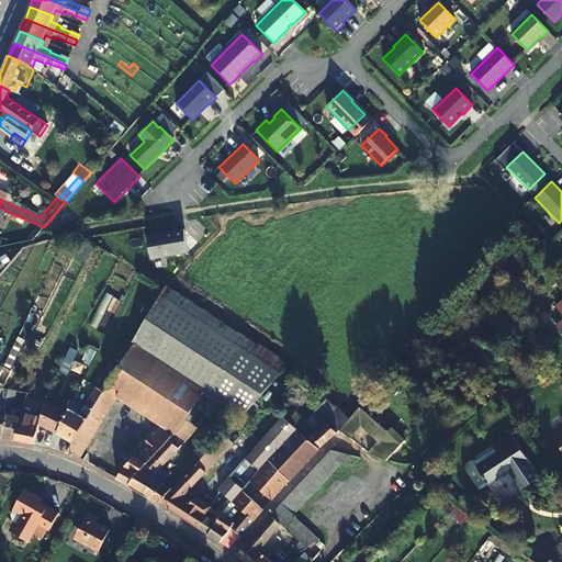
[(182,231),(145,237),(149,260),(187,253),(182,231)]
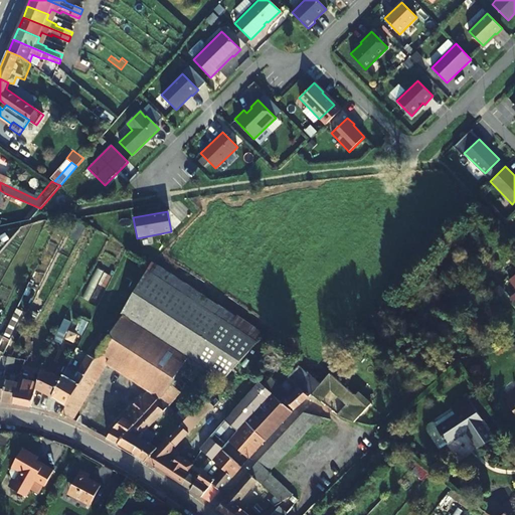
[(502,251),(509,262),(514,258),(514,254),(508,246),(502,251)]
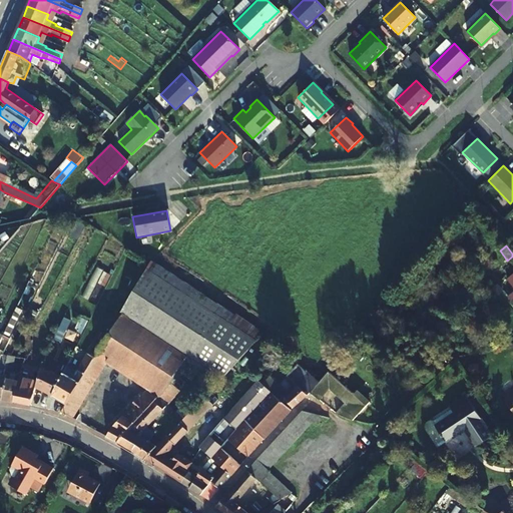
[(175,397),(190,381),(183,375),(193,363),(223,320),(229,324),(234,319),(236,317),(151,262),(150,263),(121,313),(123,315),(99,349),(94,358),(67,403),(62,411),(61,412),(73,418),(106,361),(148,388),(124,415),(125,416),(112,429),(106,437),(118,444),(119,442),(122,437),(134,425),(143,433),(147,429),(168,404),(160,398),(166,389),(175,397)]
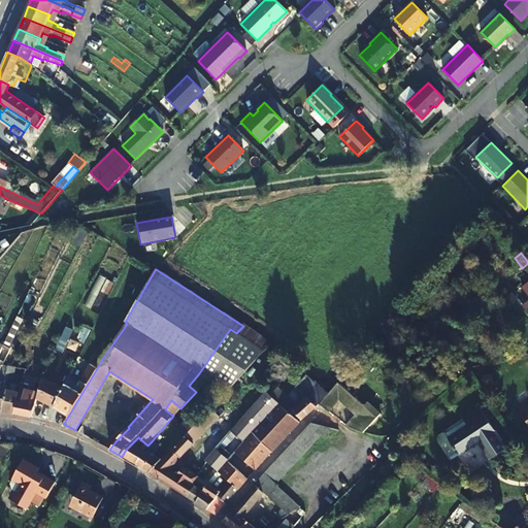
[(414,300),(404,310),(411,315),(420,306),(415,302),(414,300)]
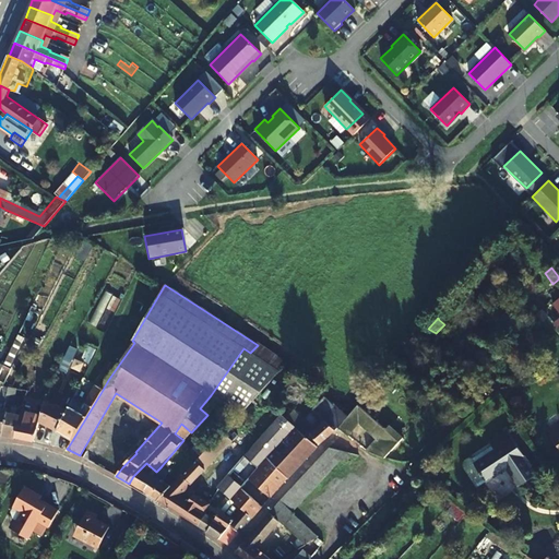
[(22,344),(15,341),(3,365),(10,368),(22,344)]
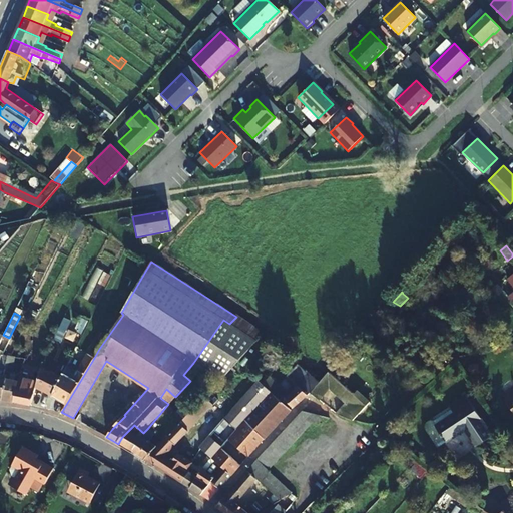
[(63,330),(59,328),(53,340),(61,343),(65,333),(68,334),(75,321),(70,318),(63,330)]
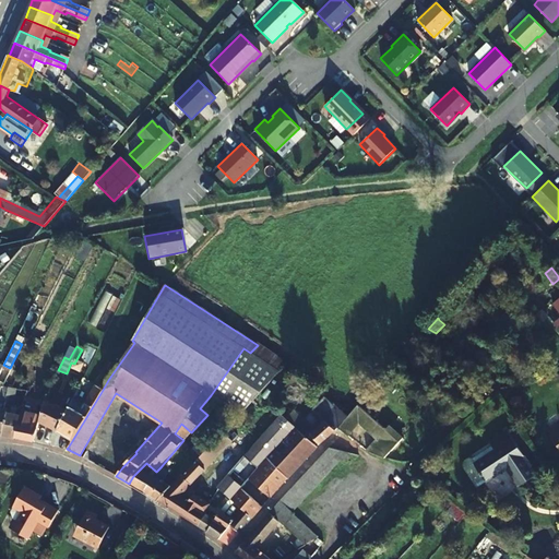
[(416,354),(412,349),(404,358),(408,361),(416,354)]
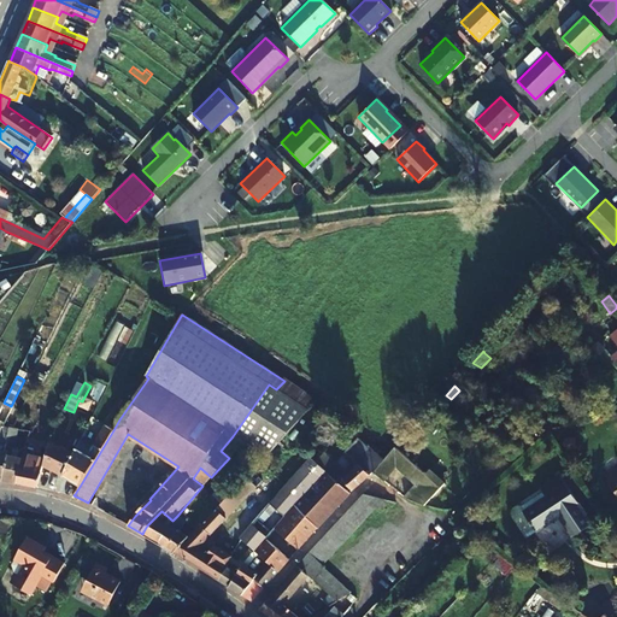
[(17,422),(22,415),(16,411),(12,419),(17,422)]
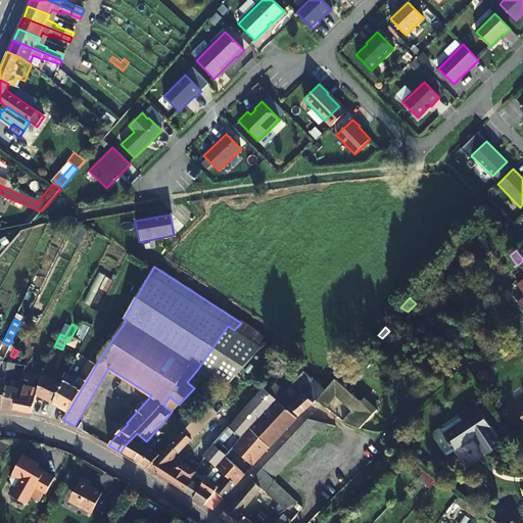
[(68,411),(96,365),(90,361),(78,380),(68,375),(62,385),(53,403),(68,411)]
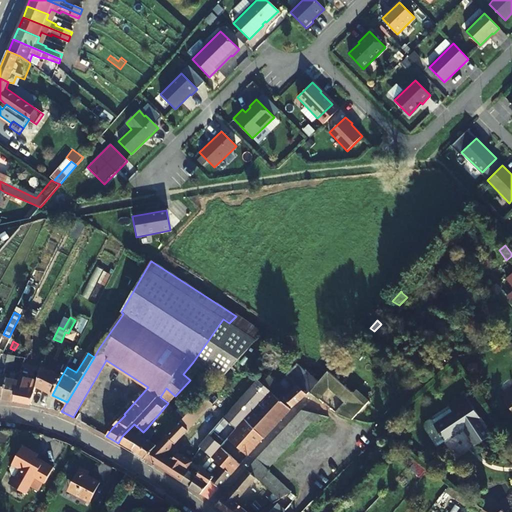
[(16,357),(11,356),(8,355),(6,362),(5,367),(13,368),(16,357)]
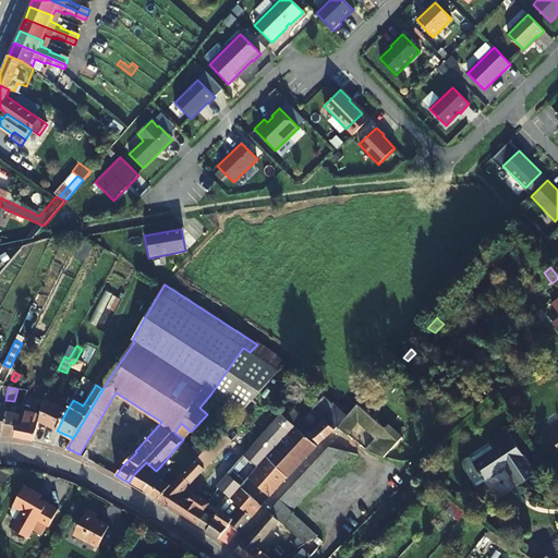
[(338,425),(343,420),(341,419),(319,399),(314,404),(323,413),(319,417),(324,421),(311,435),(319,443),(319,444),(337,427),(338,425)]
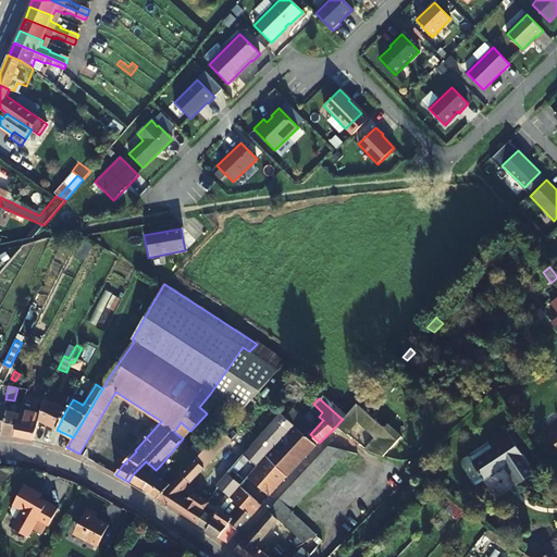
[(66,410),(45,399),(41,415),(39,420),(57,430),(66,410)]
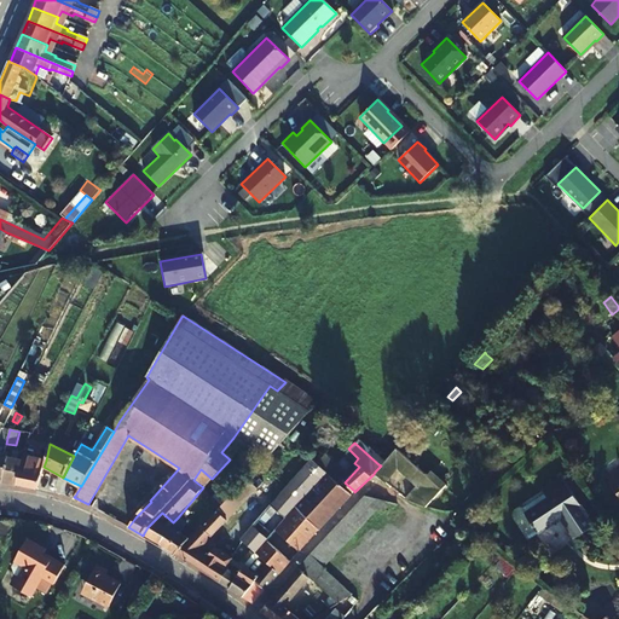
[(416,486),(404,501),(426,507),(441,489),(397,449),(381,466),(375,472),(374,474),(385,484),(397,469),(416,486)]
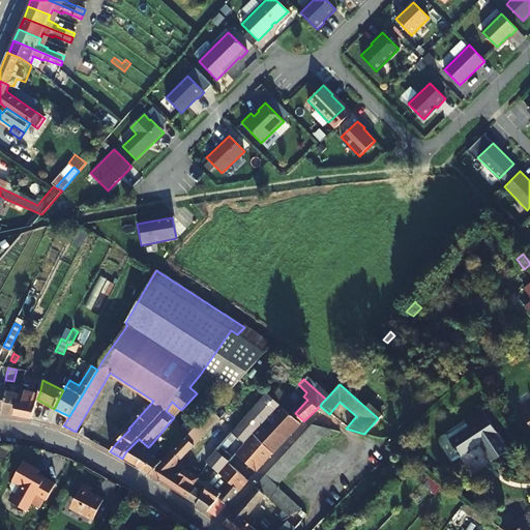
[(16,414),(16,415),(32,419),(33,418),(37,400),(39,394),(20,390),(19,394),(16,414)]
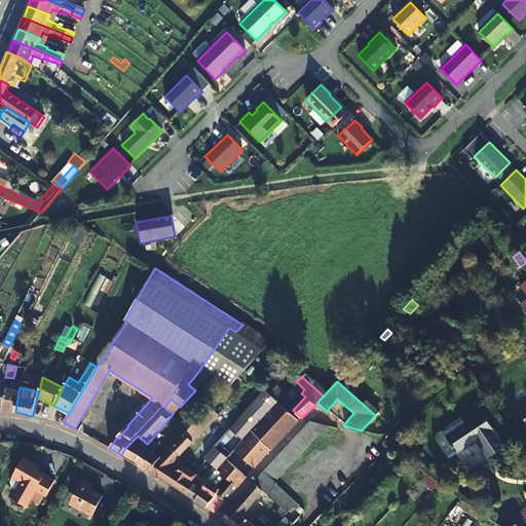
[(2,410),(15,412),(15,411),(19,391),(6,388),(3,408),(2,410)]
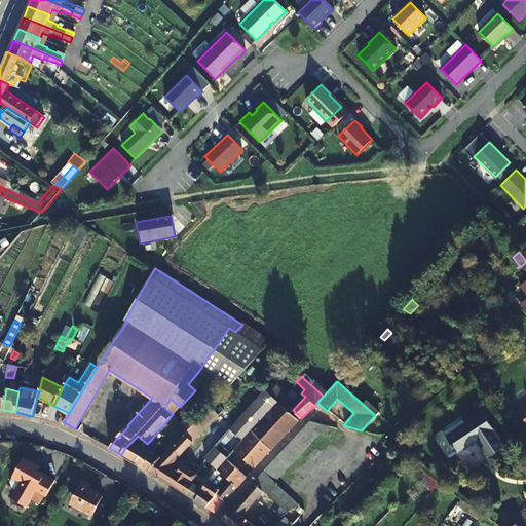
[(207,456),(209,457),(218,445),(230,455),(233,452),(254,470),(271,450),(253,434),(251,431),(255,427),(277,402),(264,390),(263,391),(231,428),(211,453),(207,456)]
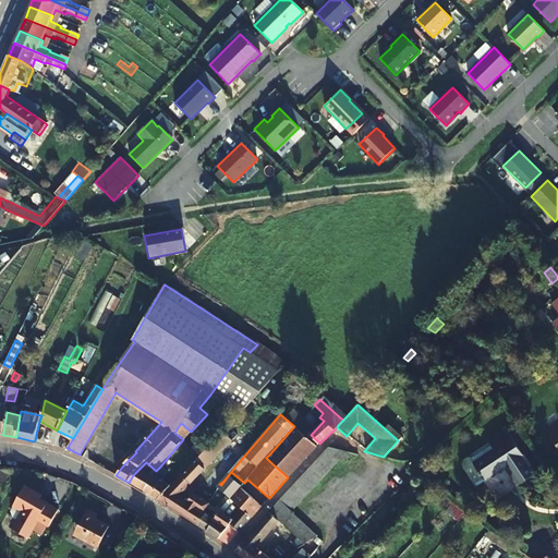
[(268,460),(288,477),(316,445),(294,426),(270,453),(266,458),(268,460)]
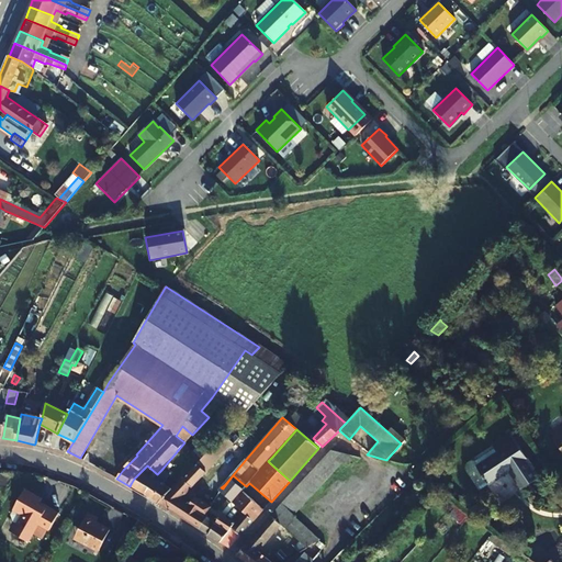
[(478,467),(490,484),(510,471),(523,489),(539,478),(509,433),(492,445),(494,448),(497,452),(479,465),(478,467)]
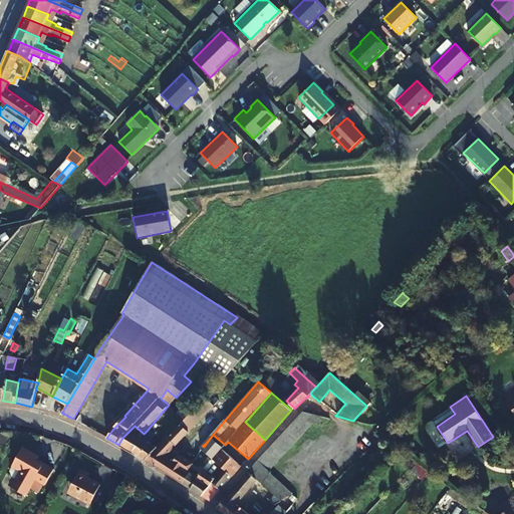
[(146,461),(183,484),(188,476),(188,473),(192,468),(192,464),(172,450),(195,427),(196,425),(204,415),(213,408),(214,406),(206,399),(158,448),(147,460),(146,461)]
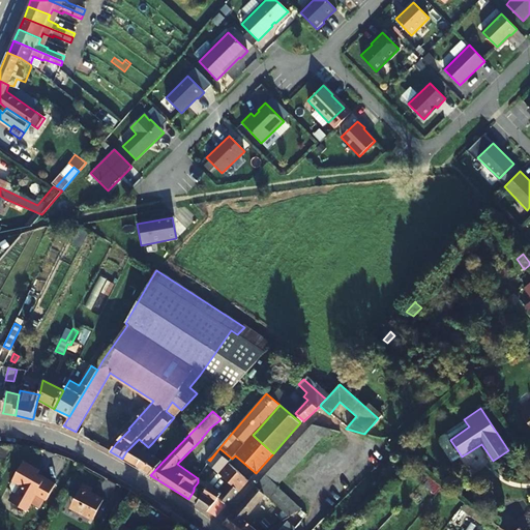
[(466,422),(448,435),(451,439),(469,427),(466,422)]
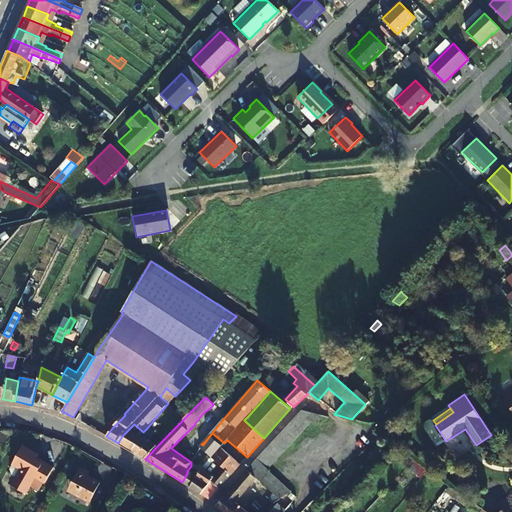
[(223,511),(248,511),(236,502),(256,479),(279,500),(291,491),(267,469),(271,464),(276,458),(281,452),(286,447),(291,442),(296,437),(301,431),(310,420),(318,422),(319,415),(301,410),(295,416),(290,421),(285,427),(281,432),(275,437),(271,443),(266,449),(263,452),(260,454),(257,459),(215,505),(223,511)]
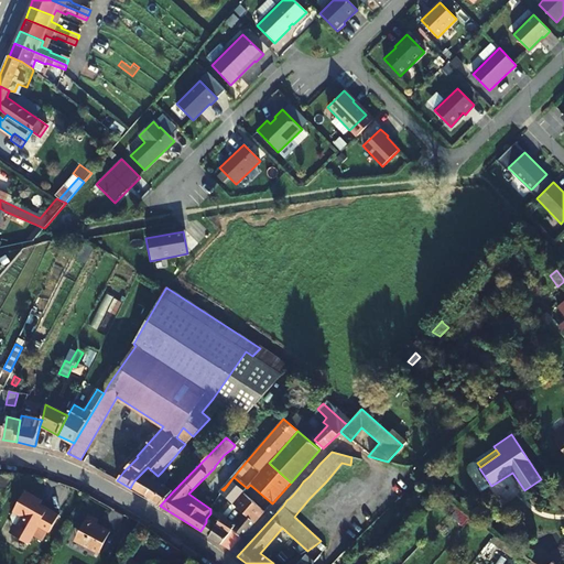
[(479,468),(480,467),(477,463),(472,464),(470,465),(468,467),(468,472),(469,475),(481,492),(491,486),(479,468)]
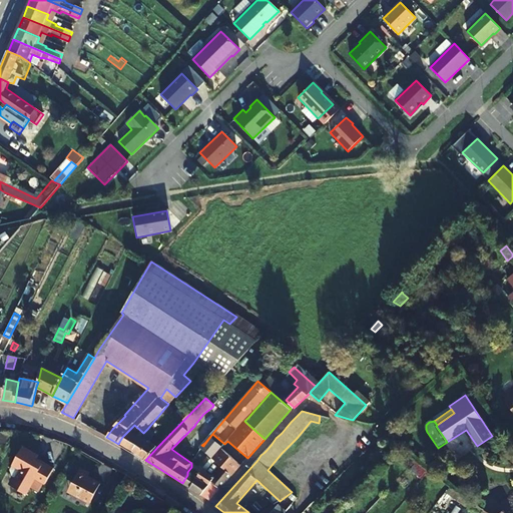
[(146,459),(157,447),(149,442),(154,433),(147,429),(143,433),(134,425),(122,437),(119,442),(118,444),(145,460),(146,459)]
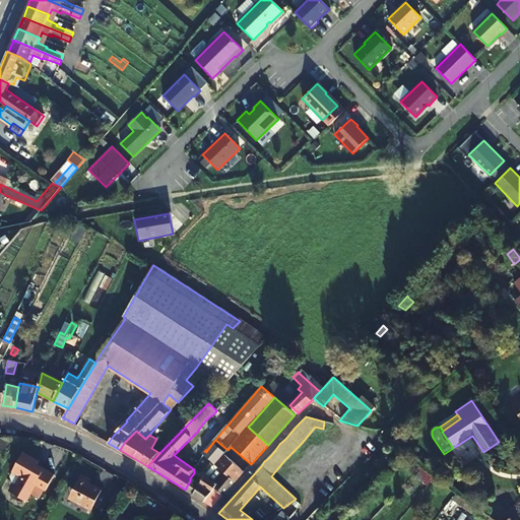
[(202,454),(214,465),(218,461),(206,452),(204,451),(202,454)]
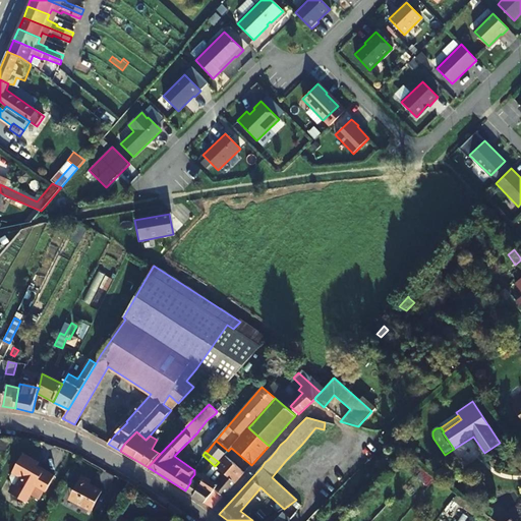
[(221,454),(216,460),(219,462),(221,464),(218,468),(223,472),(226,468),(231,463),(221,454)]
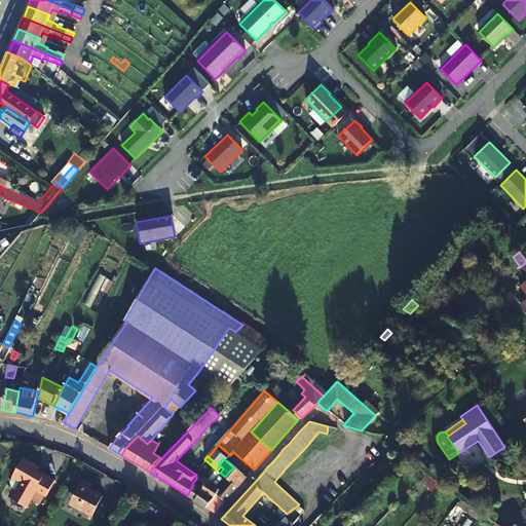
[(228,473),(225,477),(229,480),(231,478),(237,483),(236,484),(238,487),(240,485),(236,481),(241,475),(233,467),(228,473)]
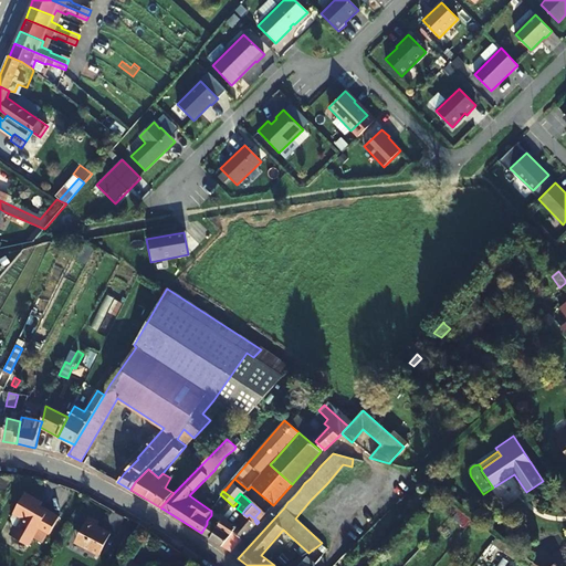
[(207,524),(201,533),(222,547),(233,533),(247,516),(242,513),(237,509),(233,506),(221,522),(211,515),(207,521),(207,524)]
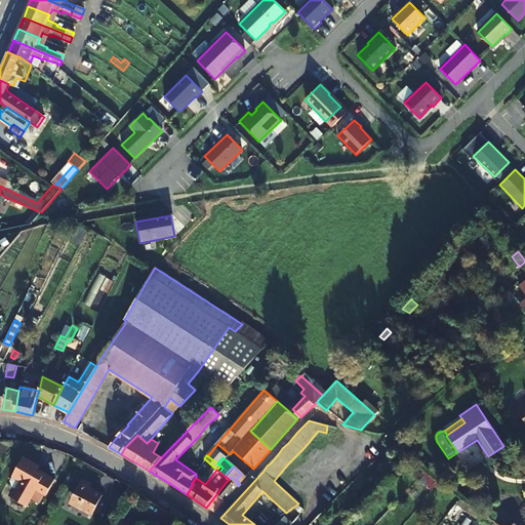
[(241,474),(236,480),(240,484),(246,478),(241,474)]
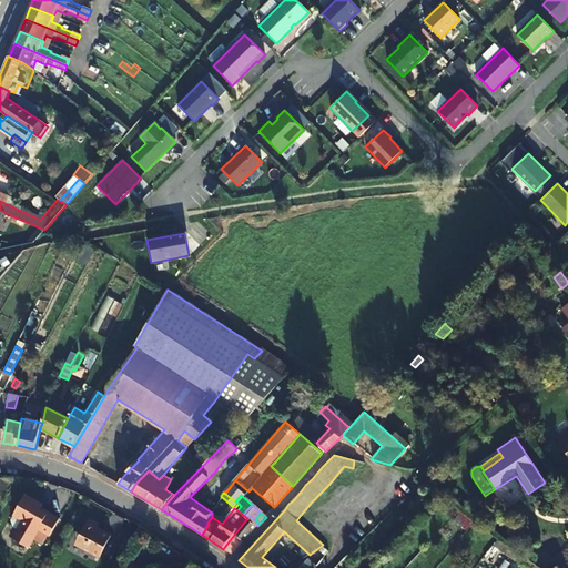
[(242,540),(243,541),(256,527),(257,526),(255,523),(256,521),(250,516),(247,518),(234,535),(242,540)]
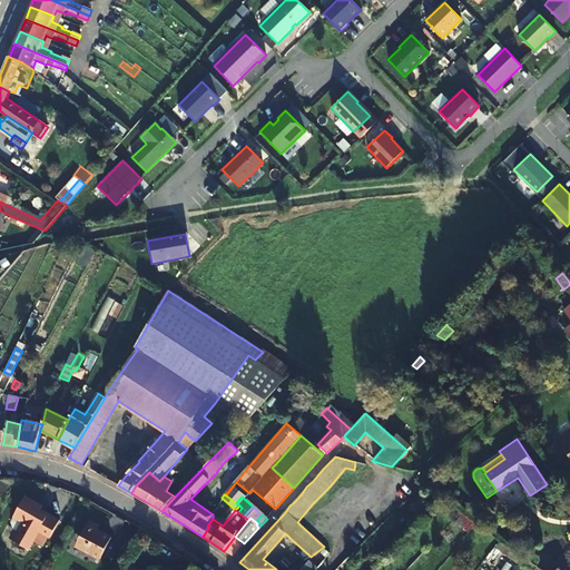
[(98,526),(88,520),(79,536),(77,541),(78,548),(85,551),(99,559),(110,538),(96,530),(98,526)]
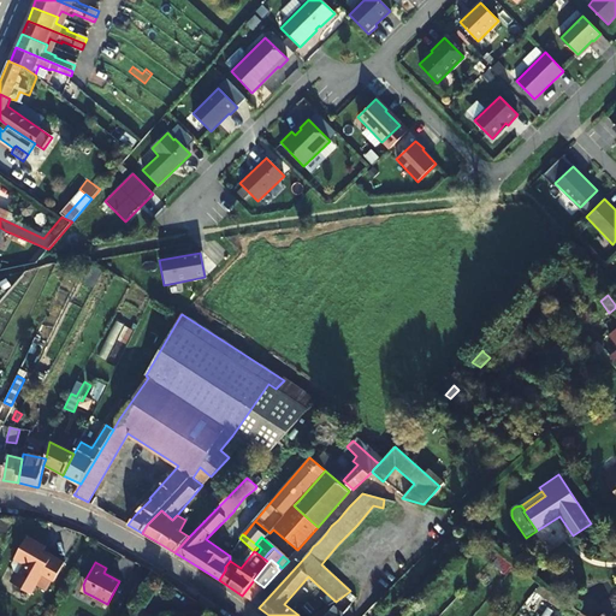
[(0,584),(31,603),(37,593),(1,572),(0,574),(0,584)]
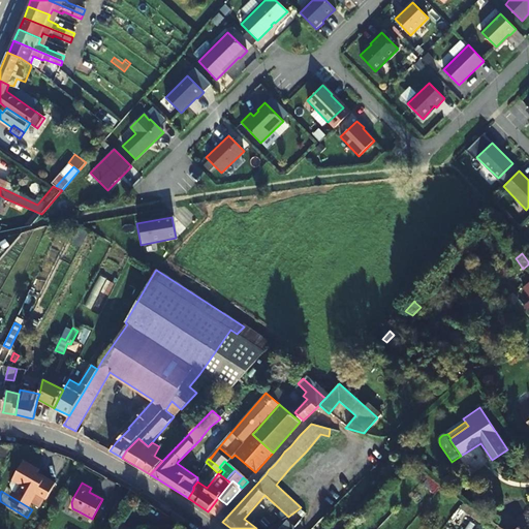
[(218,498),(208,511),(216,517),(226,504),(225,503),(218,498)]
